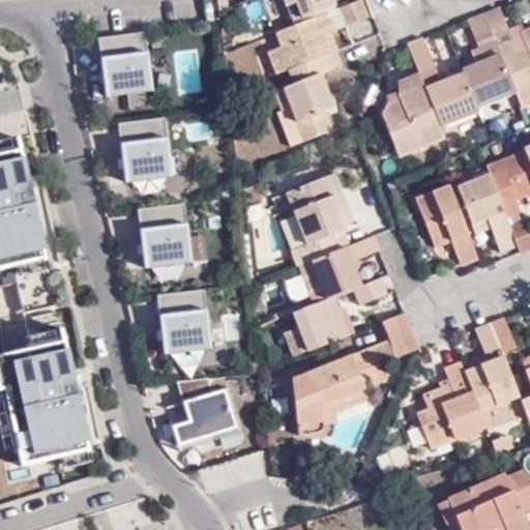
[(268,0),(273,11),(284,6),(290,24),(332,7),(329,0),(268,0)]
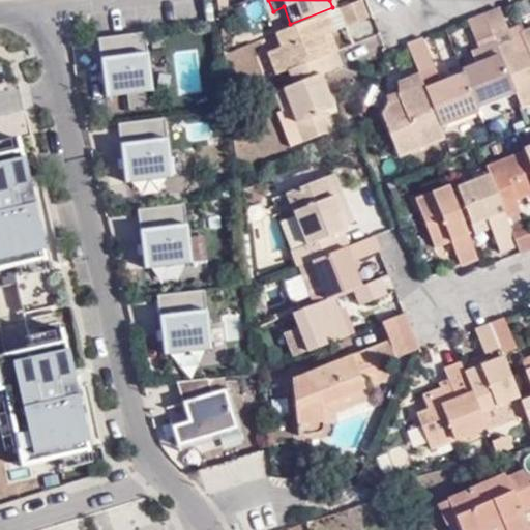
[(358,0),(337,8),(345,28),(366,20),(358,0)]
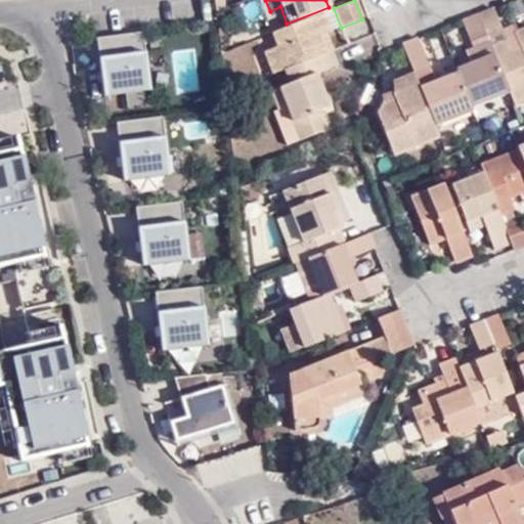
[(280,6),(270,11),(276,28),(287,24),(280,6)]
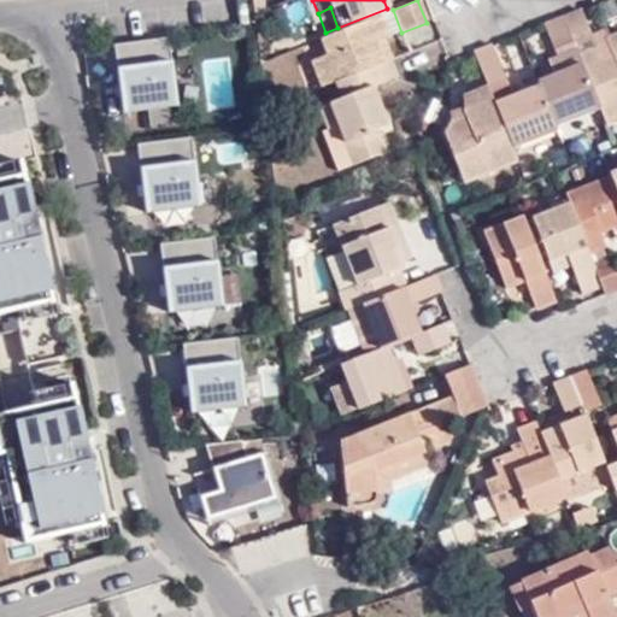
[(581,11),(563,17),(575,47),(593,40),(591,37),(581,11)]
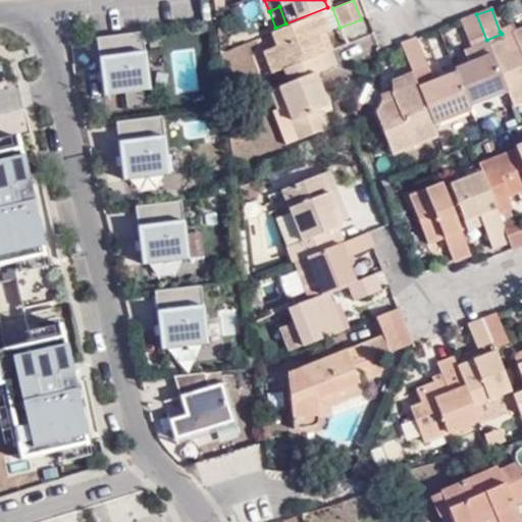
[(262,52),(271,73),(282,69),(323,53),(316,36),(323,33),(325,31),(319,14),(270,34),(276,47),(262,52)]
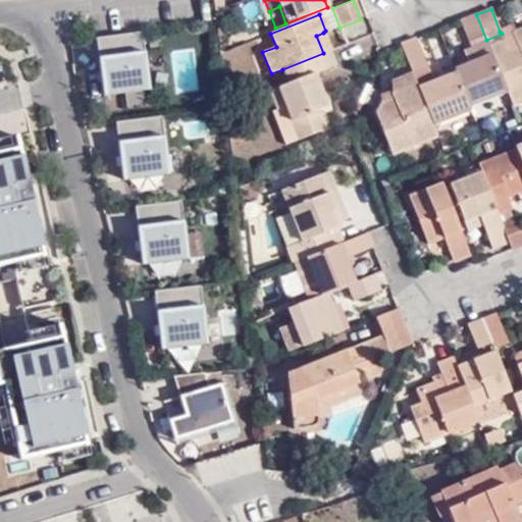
[(476,14),(460,21),(471,48),(486,43),(486,40),(476,14)]
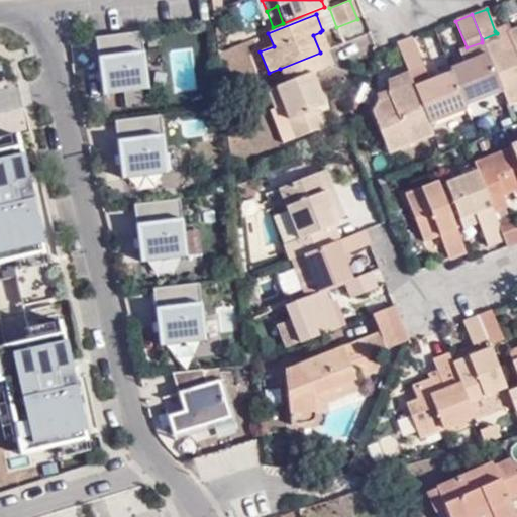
[(507,27),(495,31),(497,33),(499,40),(504,52),(514,46),(508,32),(507,27)]
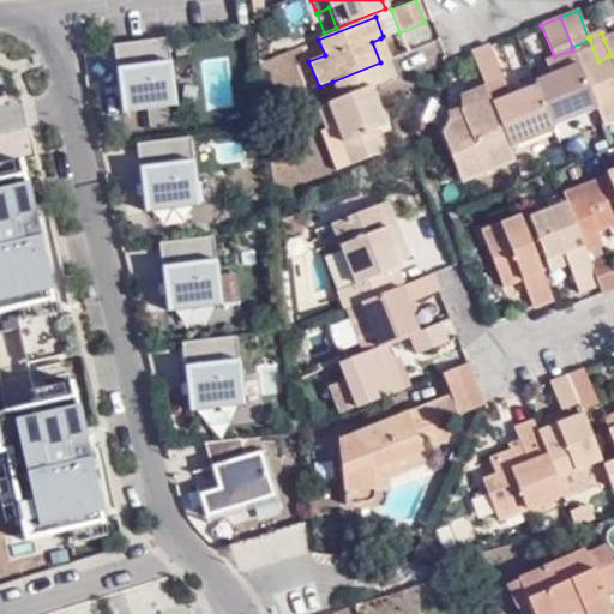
[(576,55),(578,64),(595,106),(601,121),(613,114),(613,34),(603,38),(611,55),(599,61),(593,48),(576,55)]
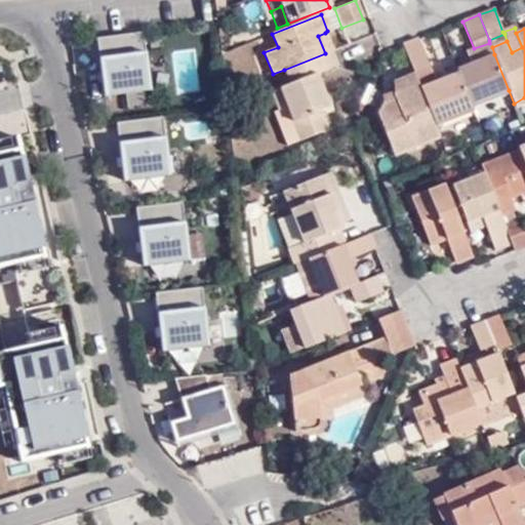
[(151,87),(143,30),(96,36),(105,93),(151,87)]
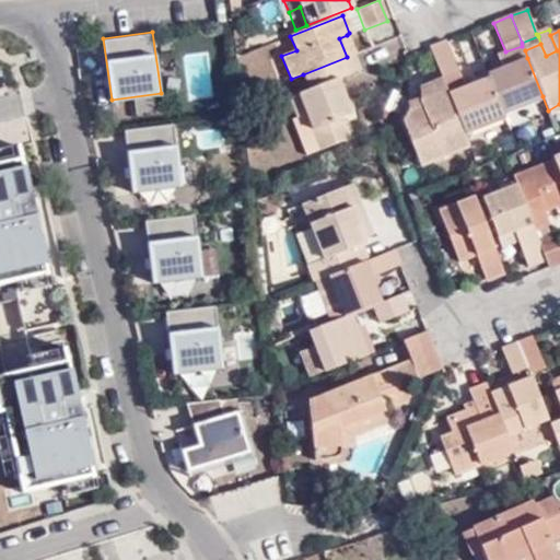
[(339,38),(347,57),(352,55),(354,55),(347,35),(339,38)]
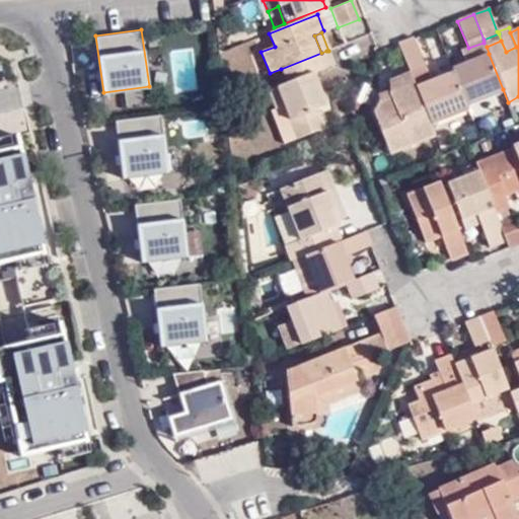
[(412,39),(397,45),(409,72),(410,73),(423,68),(424,68),(412,39)]
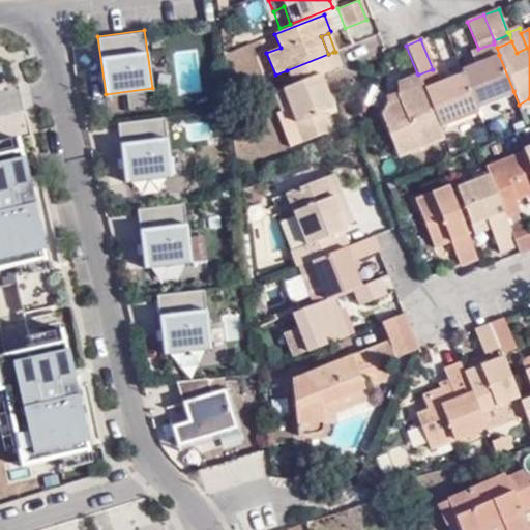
[(328,54),(287,70),(292,86),(272,93),(278,112),(288,110),(300,144),(329,133),(322,112),(330,108),(324,91),(314,94),(307,78),(318,74),(339,65),(333,52),(328,54)]
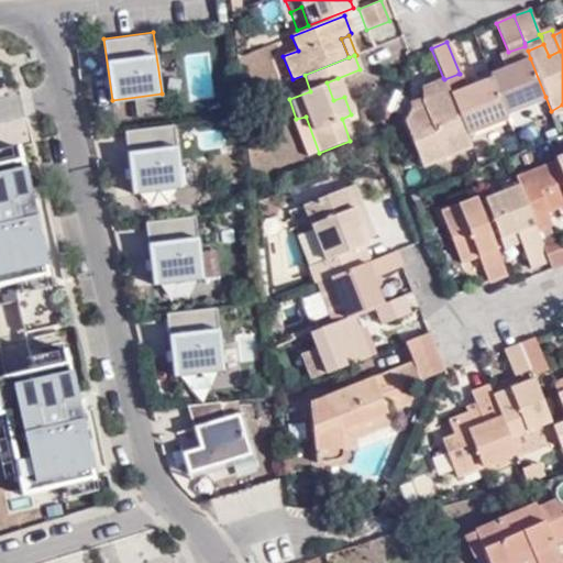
[(530,58),(489,74),(490,78),(505,113),(545,97),(530,58)]
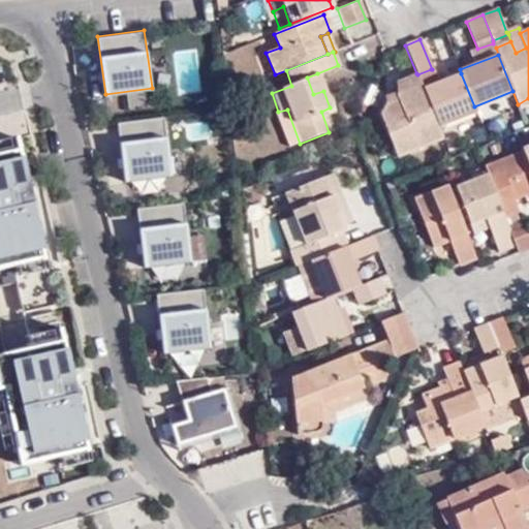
[(431,69),(417,74),(422,85),(423,89),(435,83),(431,69)]
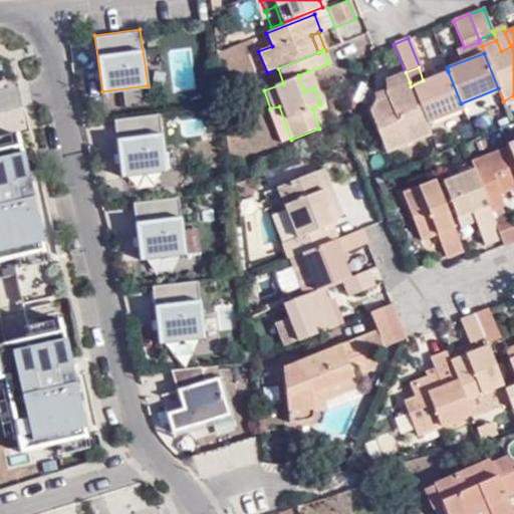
[(314,88),(308,71),(298,75),(304,91),(314,88)]
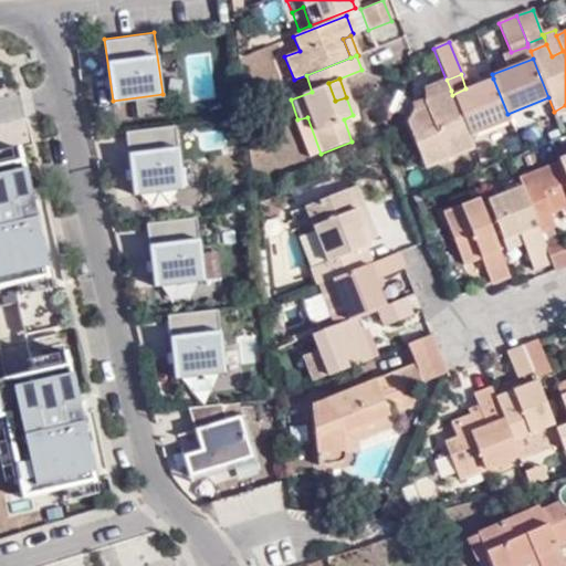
[(447,80),(446,79),(422,87),(422,103),(451,91),(447,80)]
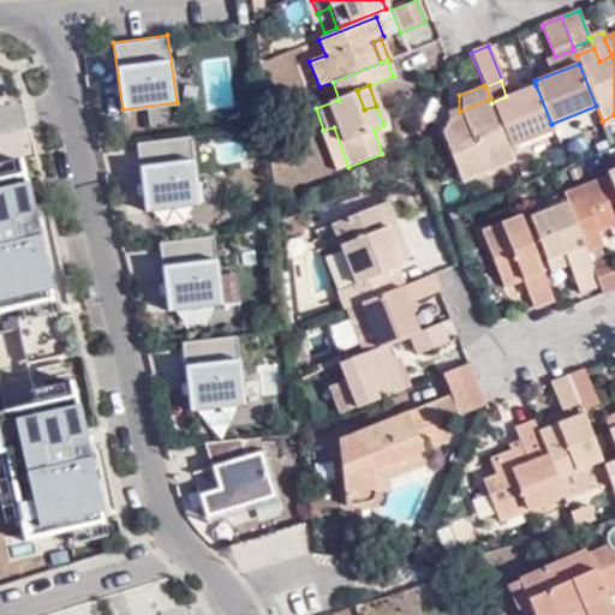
[(536,85),(506,96),(491,103),(509,148),(554,129),(551,124),(536,85)]
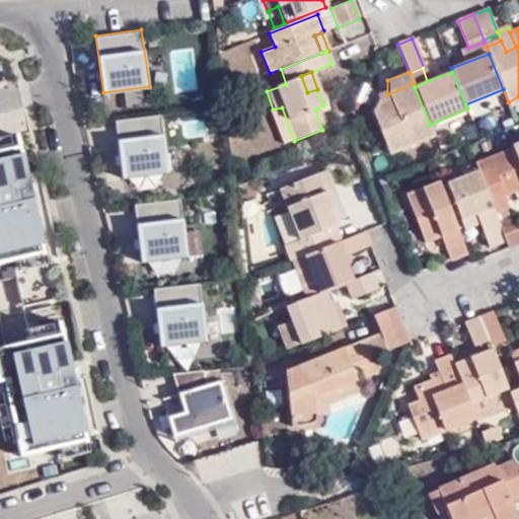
[(414,83),(387,94),(389,100),(375,105),(371,113),(388,154),(434,135),(430,125),(415,87),(414,83)]
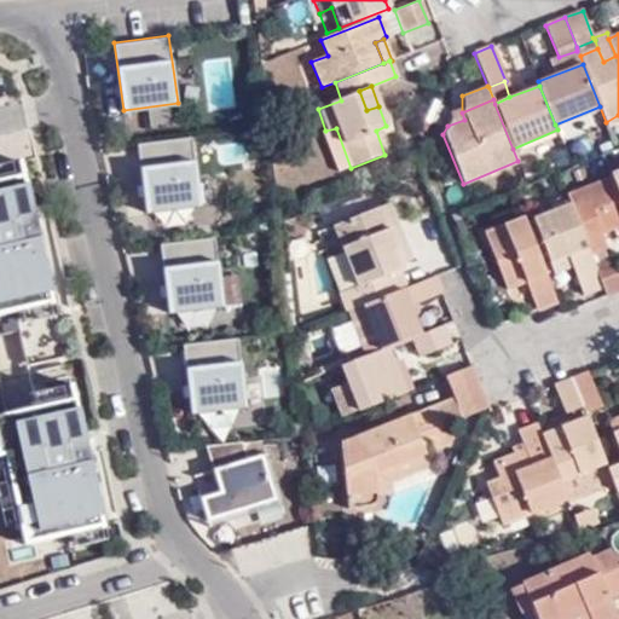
[(464,120),(462,113),(452,116),(447,126),(464,120)]
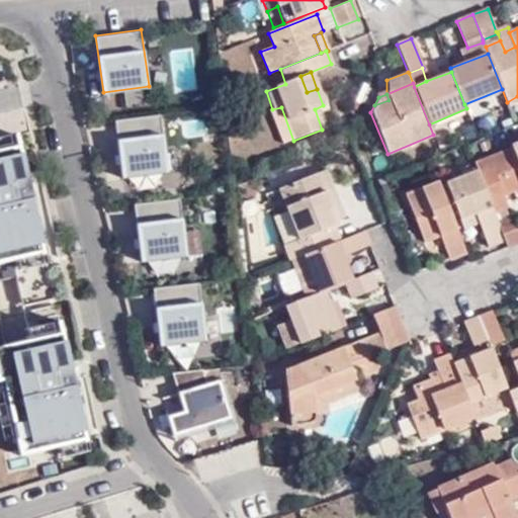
[(517,96),(507,102),(509,106),(517,102),(517,96)]
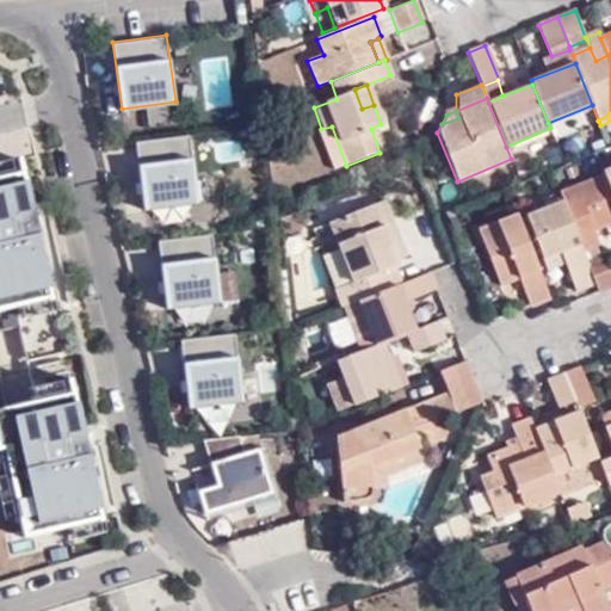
[(332,127),(321,129),(316,131),(331,172),(346,166),(332,127)]
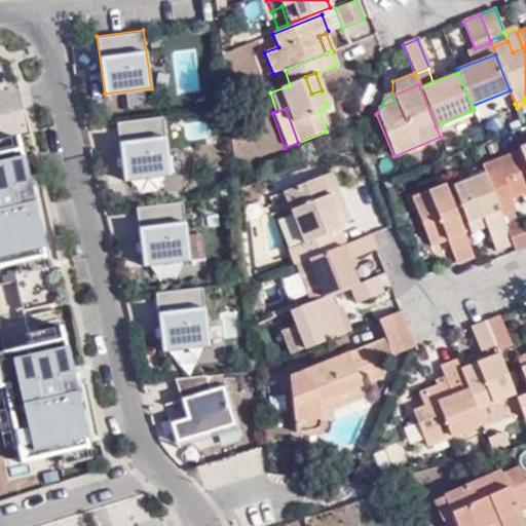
[(171,173),(162,115),(116,121),(124,179),(171,173)]
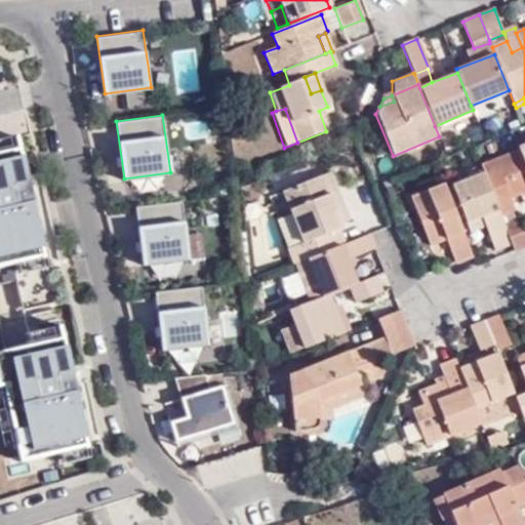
[(0,140),(0,153),(21,149),(17,136),(0,140)]
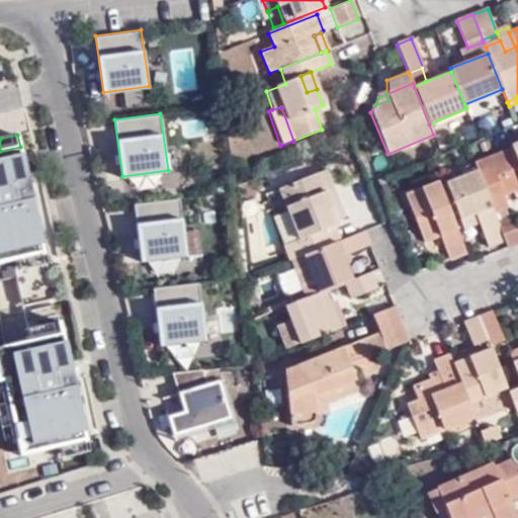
[(45,255),(20,147),(0,151),(0,264),(17,260),(41,255),(41,256),(45,255)]
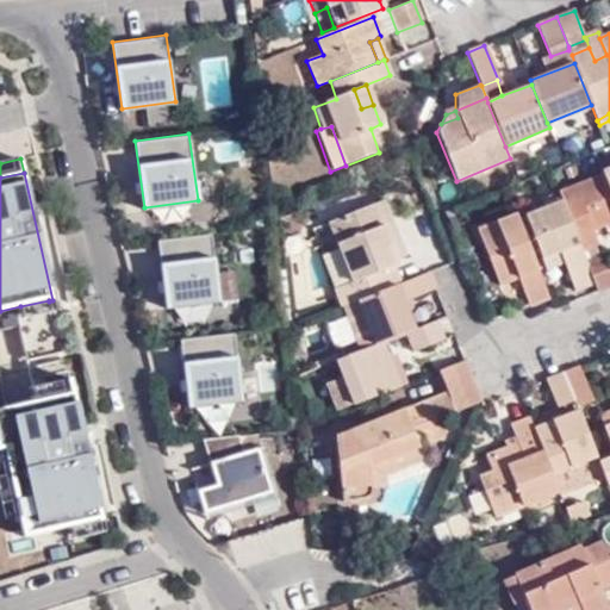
[(593,230),(609,223),(609,194),(603,175),(558,193),(561,200),(582,250),(598,243),(593,230)]
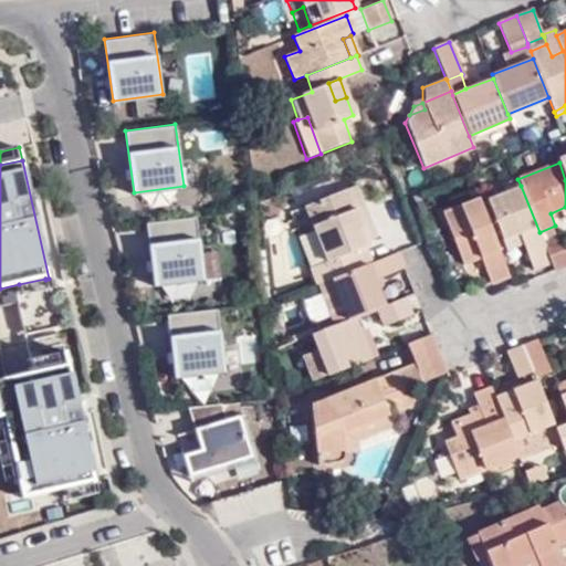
[(362,228),(368,245),(378,241),(357,186),(350,188),(365,227),(362,228)]
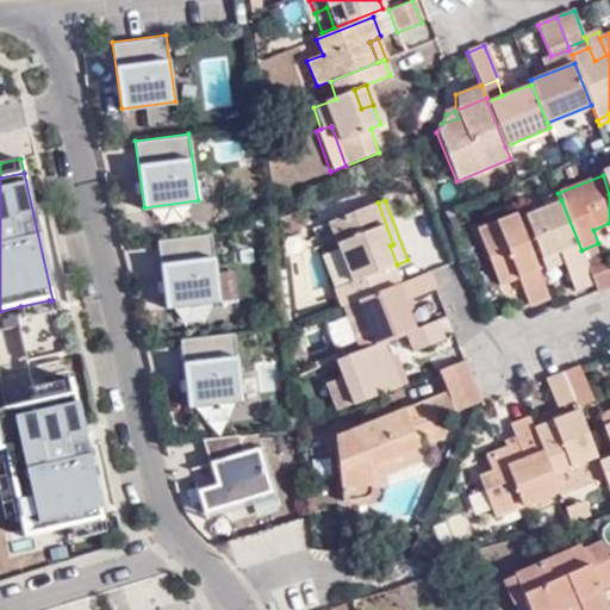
[(574,290),(593,282),(585,261),(561,200),(524,215),(527,223),(531,234),(537,250),(541,257),(567,247),(570,254),(561,256),(562,261),(574,290)]
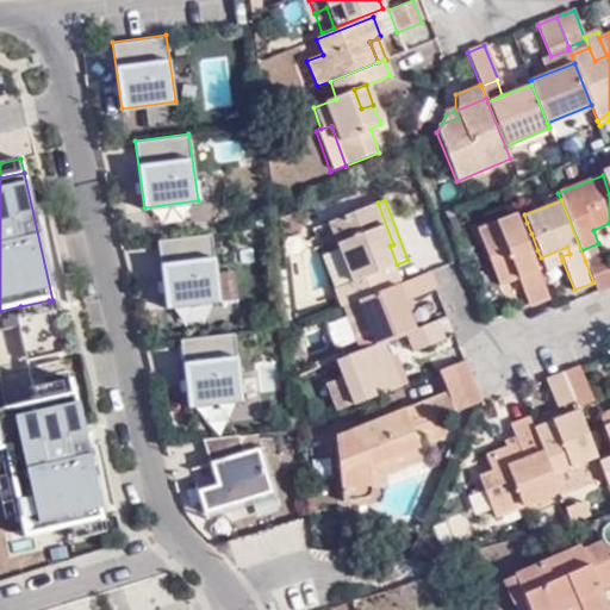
[(334,288),(342,306),(355,302),(398,284),(392,267),(397,265),(390,246),(393,244),(378,203),(329,221),(341,250),(354,280),(334,288)]
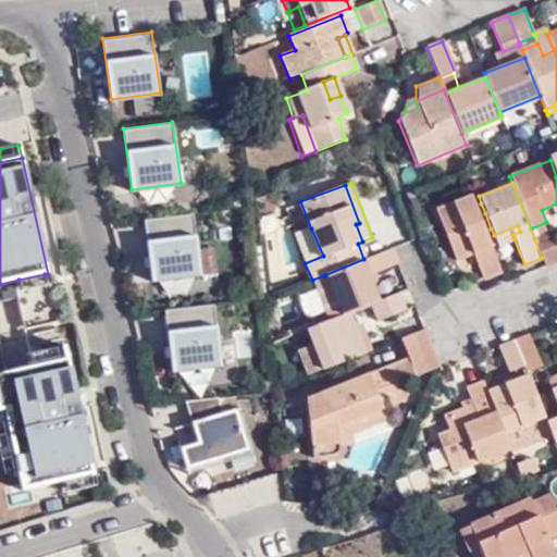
[(471,255),(481,280),(500,271),(485,231),(475,206),(471,196),(434,210),(454,261),(471,255)]
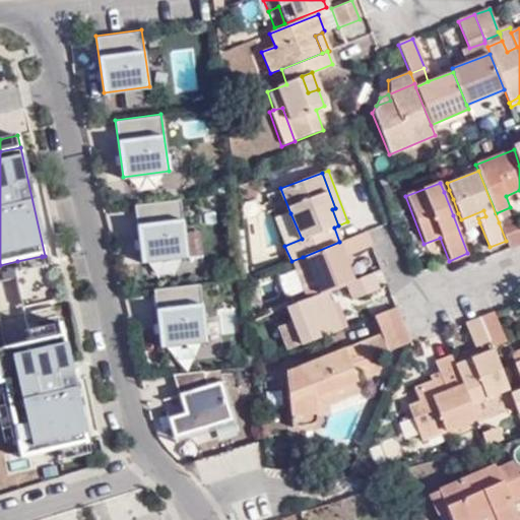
[(444,192),(453,215),(458,213),(453,199),(449,190),(444,192)]
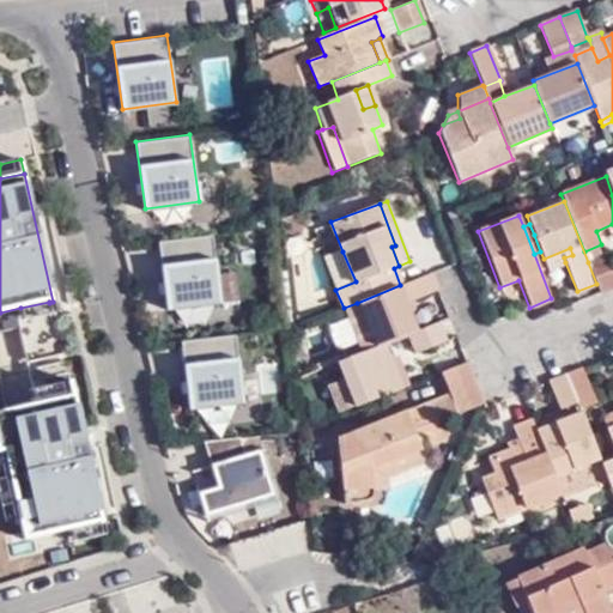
[(220,301),(212,234),(158,241),(167,308),(220,301)]
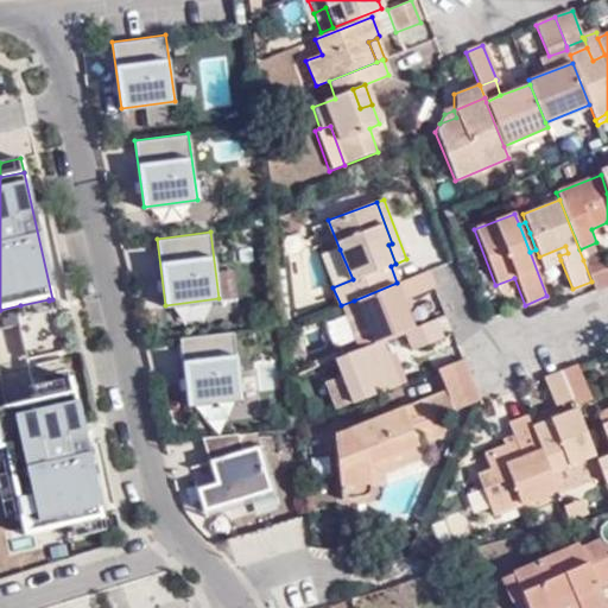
[(543,266),(561,260),(559,255),(568,253),(565,246),(539,257),(543,266)]
